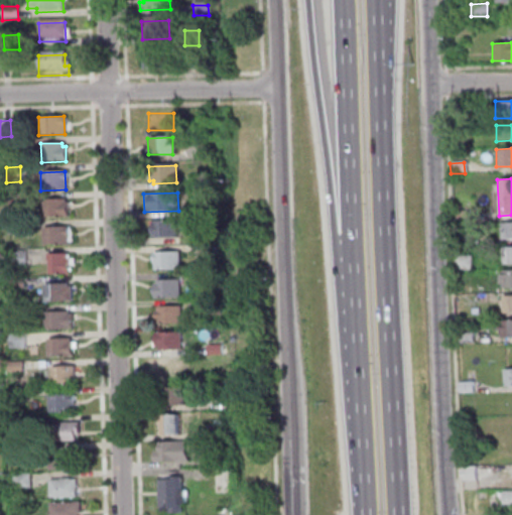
[(7,207),(7,196),(22,196),(22,206),(7,207)]
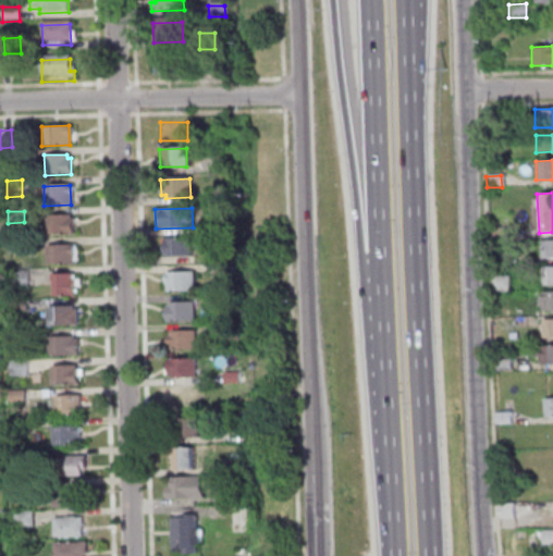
[(46,235),(45,215),(70,215),(70,219),(72,219),(73,235),(46,235)]
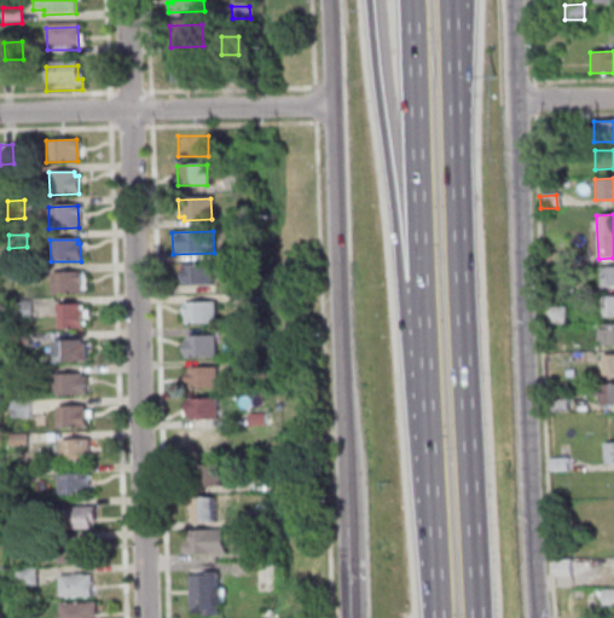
[(560,267),(539,269),(538,255),(560,254),(560,267)]
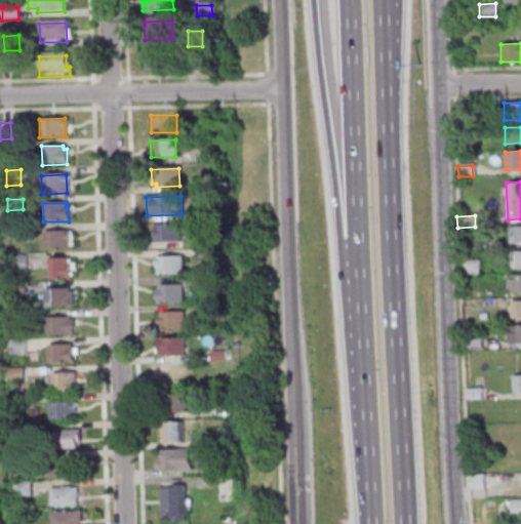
[(154,242),(154,226),(178,225),(179,241),(154,242)]
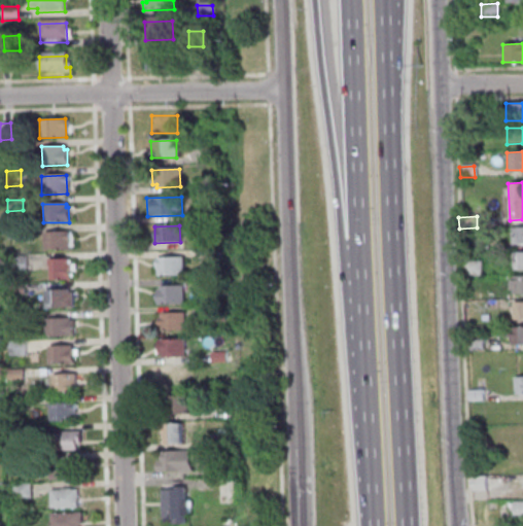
[(522,244),(510,245),(510,228),(522,228),(522,244)]
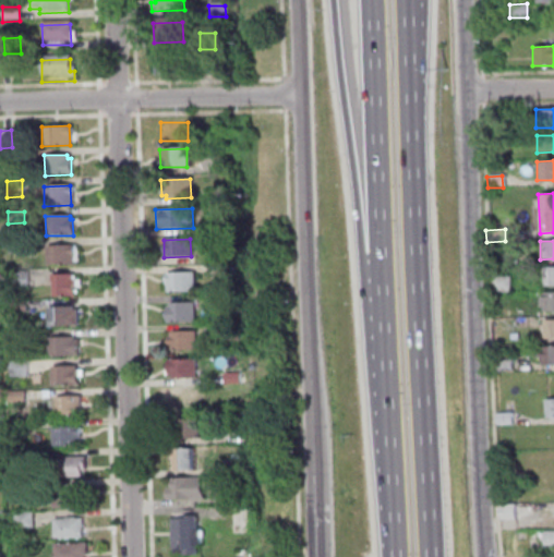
[(9,255),(8,242),(25,242),(26,254),(9,255)]
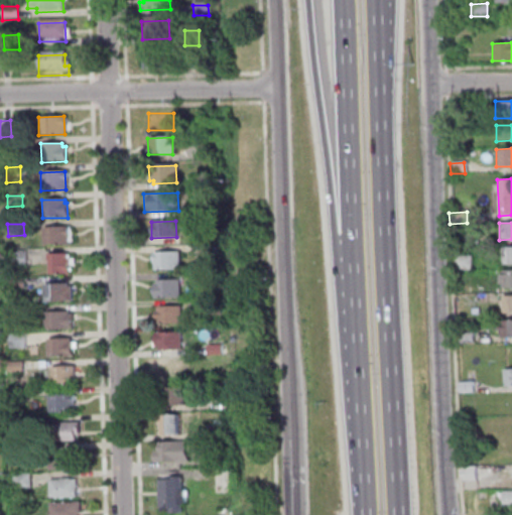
[(41,228),(67,227),(68,244),(42,245),(41,228)]
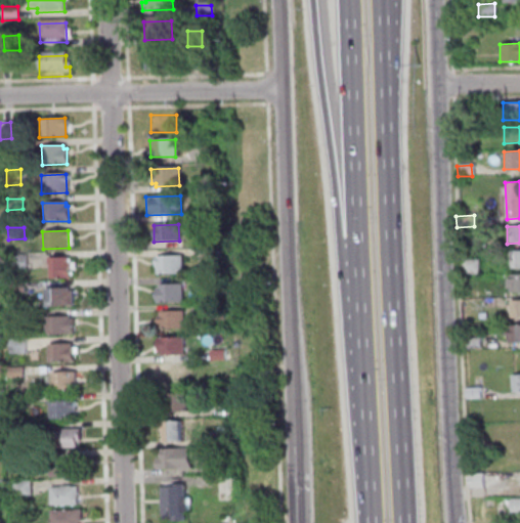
[(519,268),(508,268),(508,252),(519,251),(519,268)]
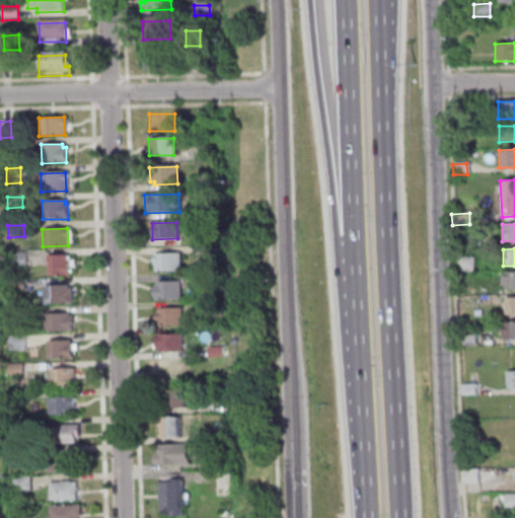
[(8,271),(8,253),(24,253),(25,271),(8,271)]
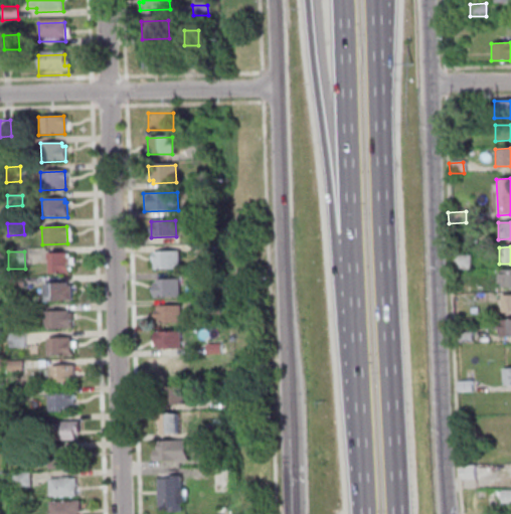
[(153,270),(152,252),(178,251),(178,269),(153,270)]
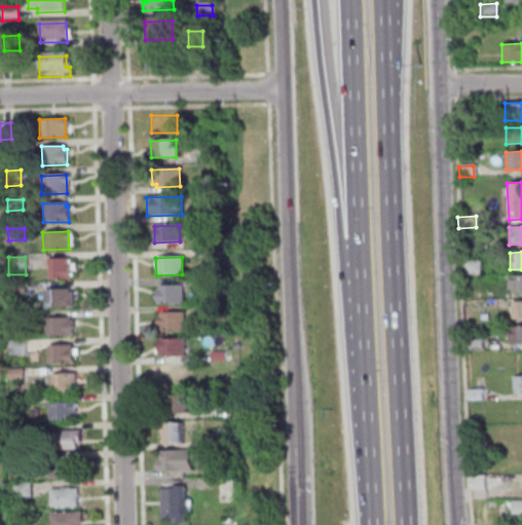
[(49,280),(48,259),(67,258),(67,263),(70,263),(71,279),(49,280)]
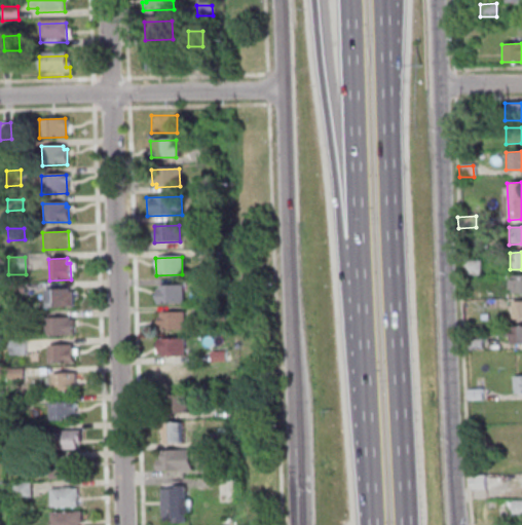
[(461,262),(479,262),(479,276),(461,277),(461,262)]
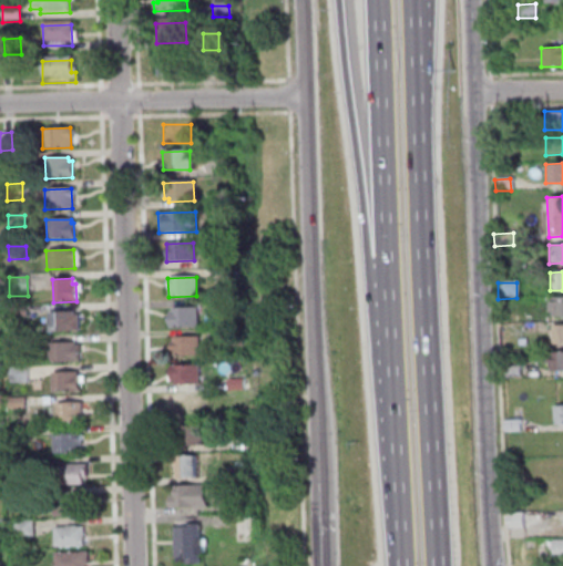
[(545,312),(545,306),(550,306),(549,298),(562,297),(562,316),(550,317),(550,312),(545,312)]
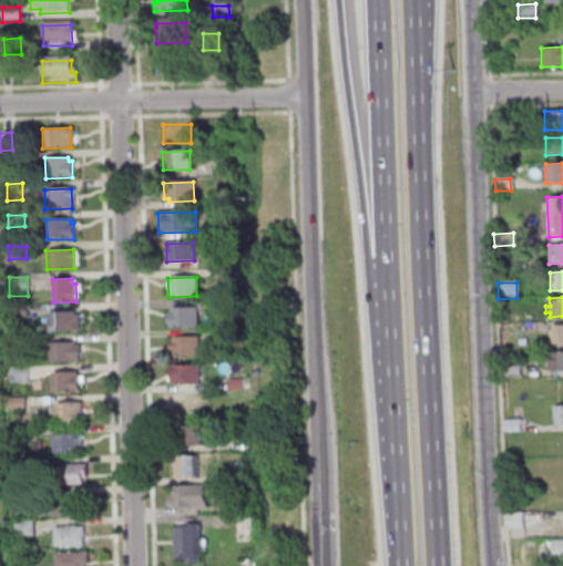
[(224,300),(238,299),(239,310),(224,311),(224,300)]
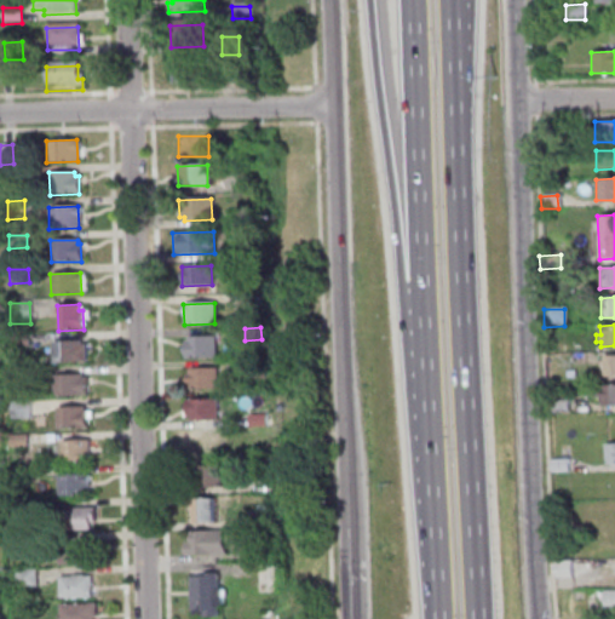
[(10,348),(10,336),(28,336),(28,348),(10,348)]
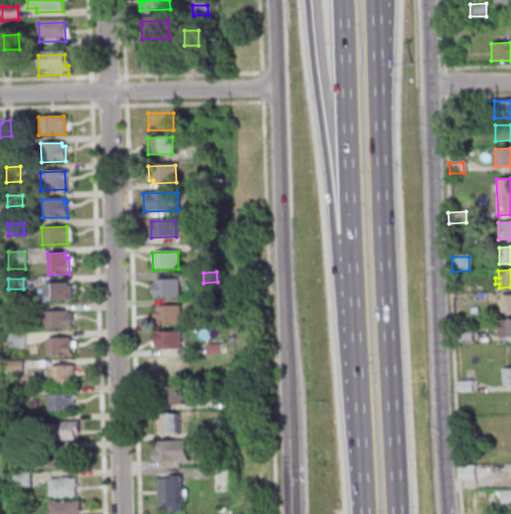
[(153,298),(152,283),(155,283),(155,280),(178,279),(178,298),(153,298)]
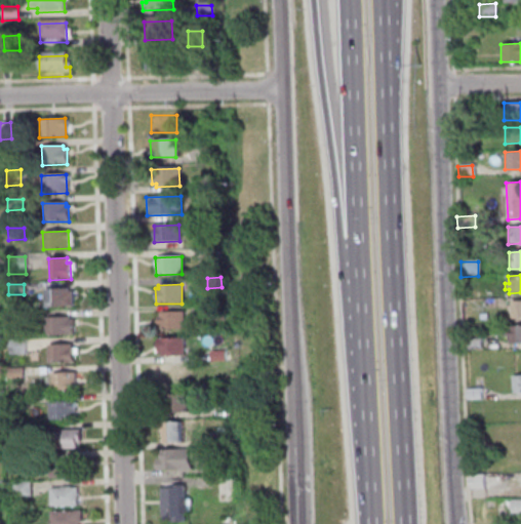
[(71,291),(72,307),(44,308),(43,290),(68,289),(68,291),(71,291)]
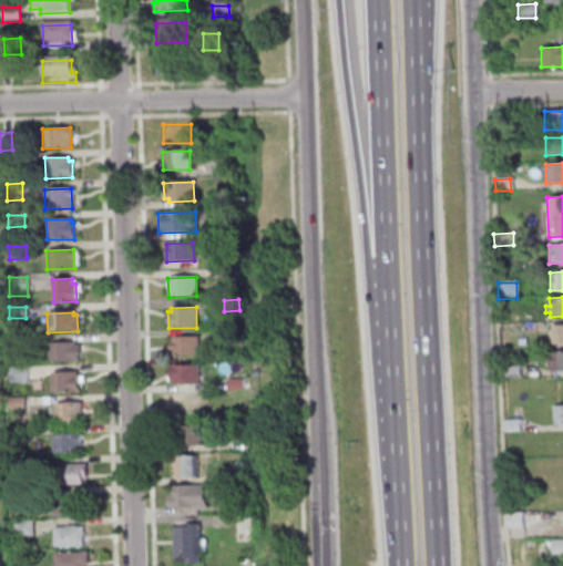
[(562,343),(551,345),(550,327),(562,326),(562,343)]
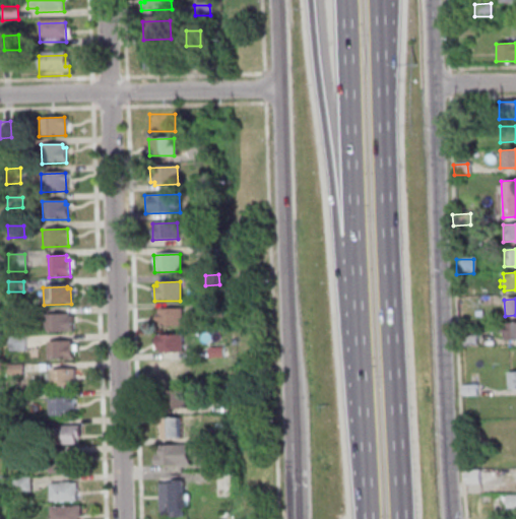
[(207,304),(221,304),(221,318),(207,318),(207,304)]
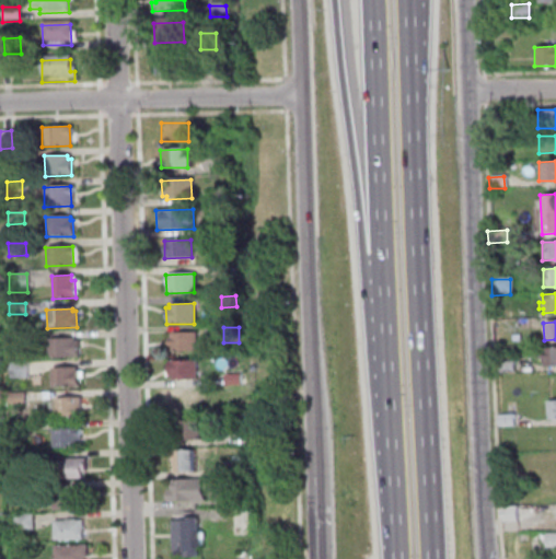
[(171,352),(171,348),(168,348),(168,339),(170,338),(170,334),(195,333),(196,351),(171,352)]
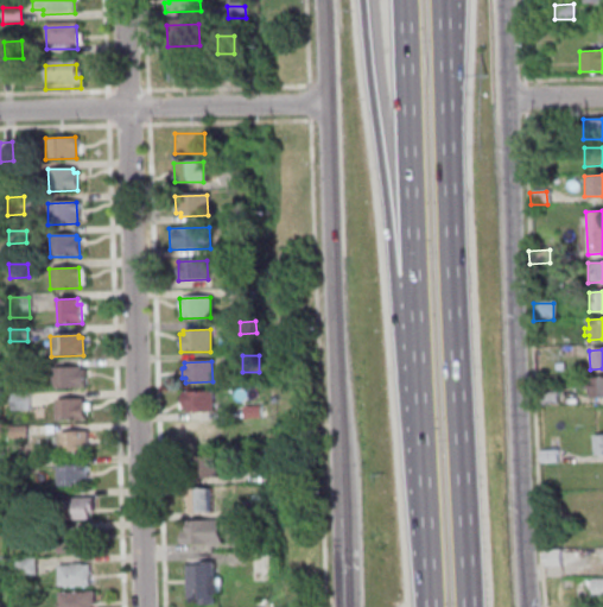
[(11,374),(11,362),(29,362),(29,374),(11,374)]
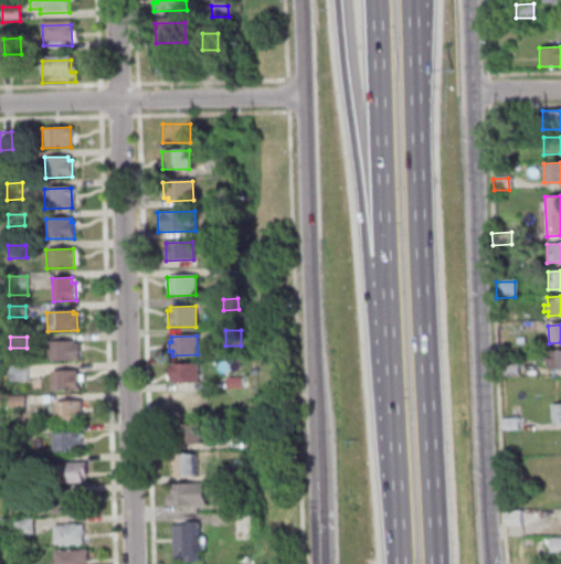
[(48,362),(48,342),(74,341),(74,344),(78,344),(78,361),(48,362)]
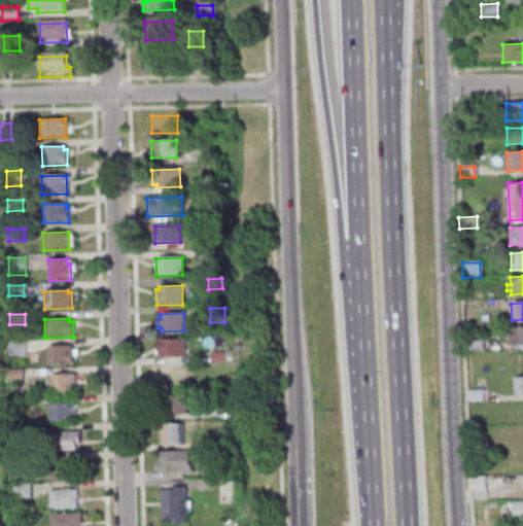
[(522,345),(509,346),(509,338),(502,338),(502,328),(522,327),(522,345)]
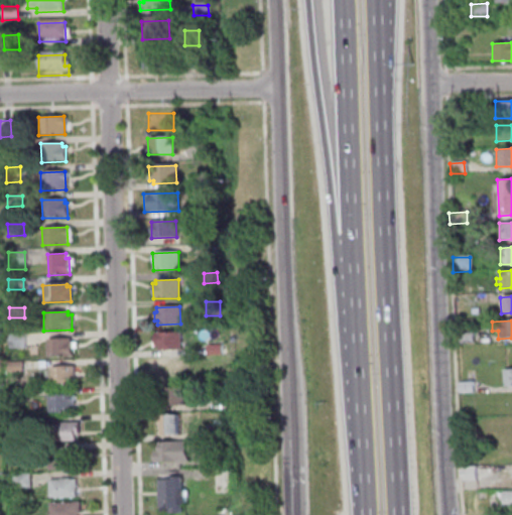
[(179,333),(179,350),(158,350),(158,347),(155,347),(154,333),(179,333)]
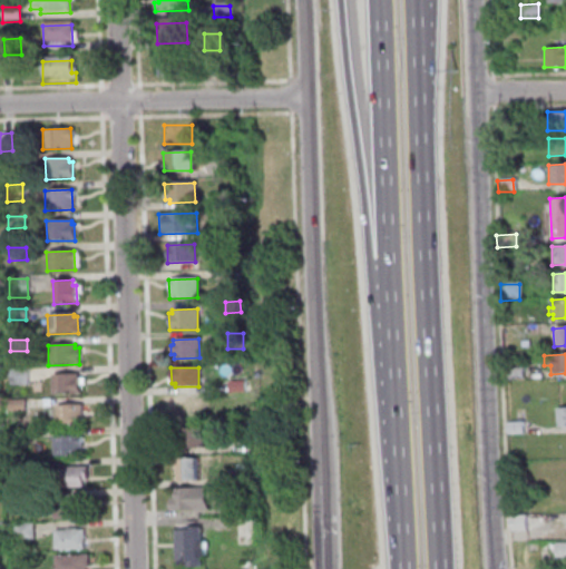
[(520,368),(521,379),(504,380),(504,368),(520,368)]
